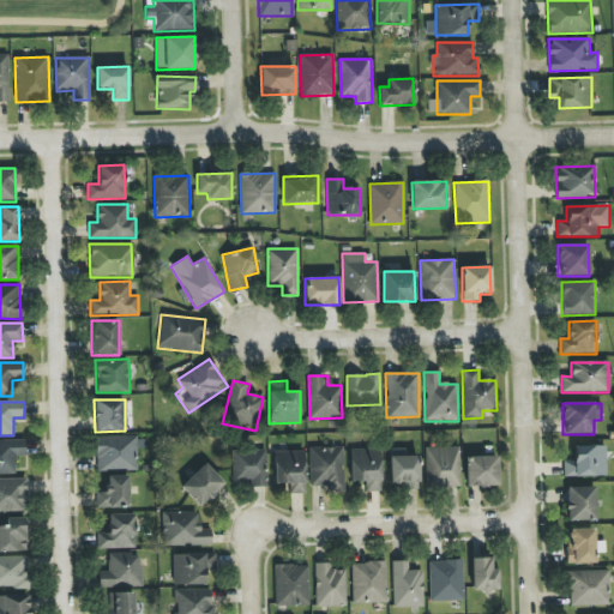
[(96,438),(96,471),(137,470),(137,449),(144,447),(144,437),(96,438)]
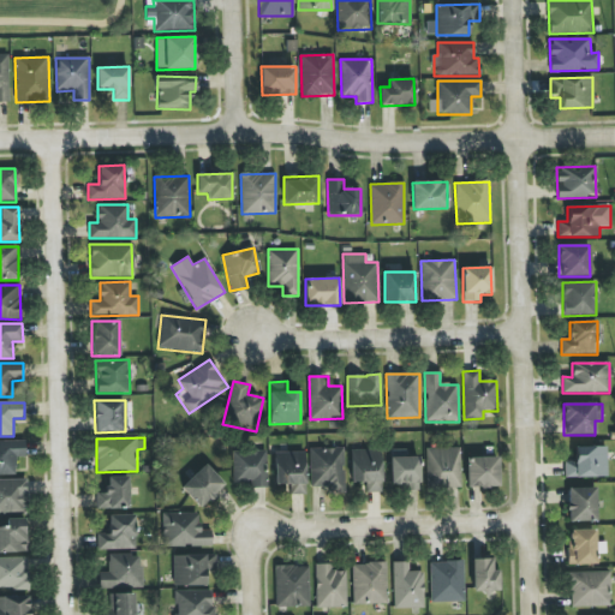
[(0,475),(16,475),(16,458),(25,457),(25,441),(0,441),(0,475)]
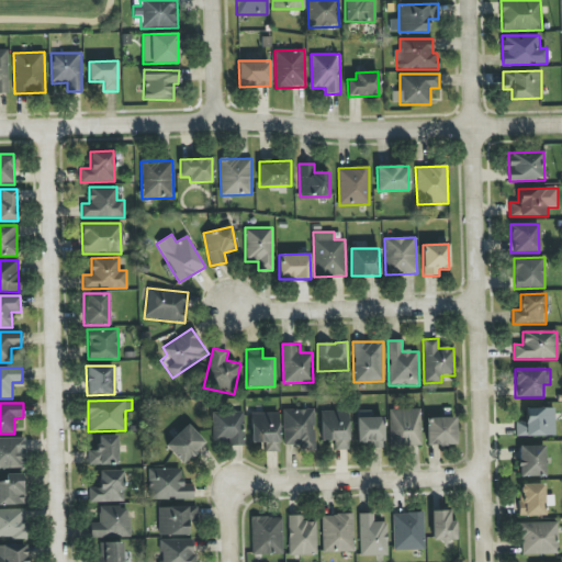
[(516,436),(554,436),(554,408),(525,408),(525,420),(516,420),(516,436)]
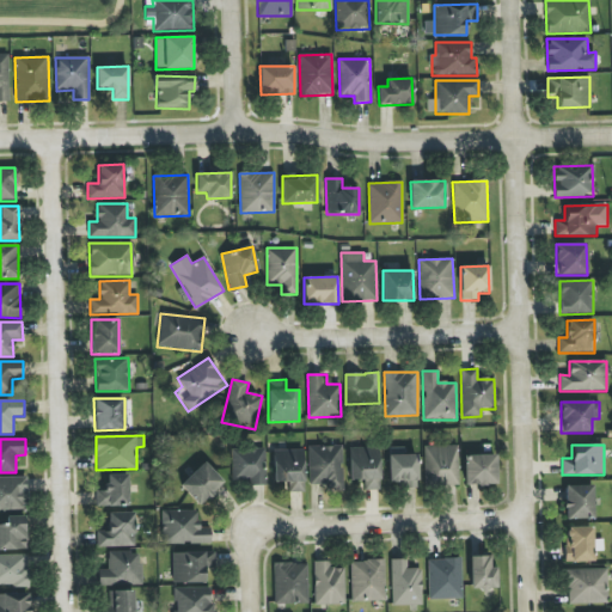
[(343,487),(342,446),(308,446),(310,488),(343,487)]
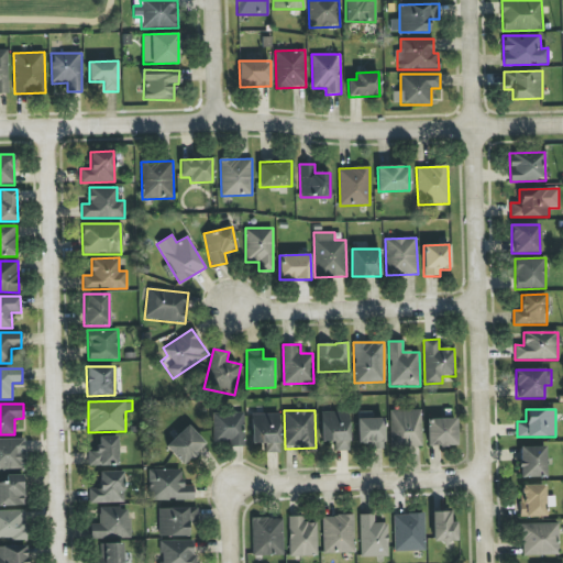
[(390,448),(421,446),(421,410),(390,410),(390,448)]
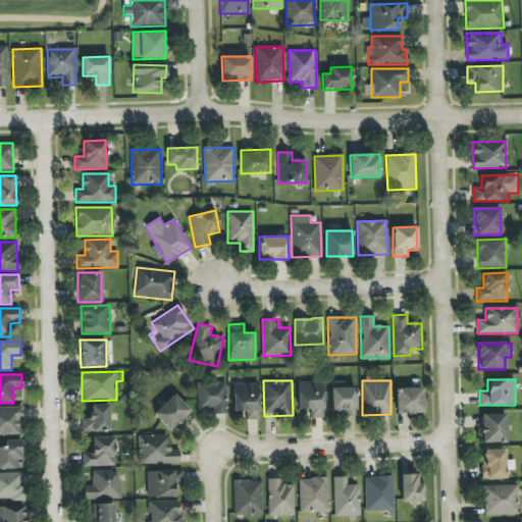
[(323,381),(298,382),(298,410),(310,410),(311,418),(324,418),(323,381)]
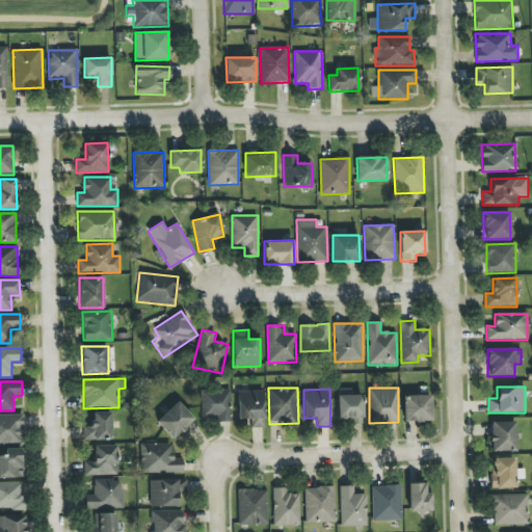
[(231,419),(230,390),(201,390),(202,421),(231,419)]
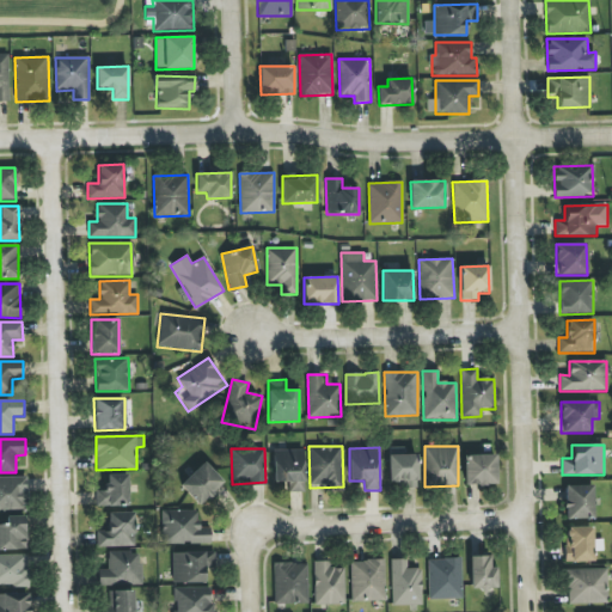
[(417,454),(402,454),(402,448),(389,448),(390,482),(402,482),(402,488),(417,488),(417,454)]
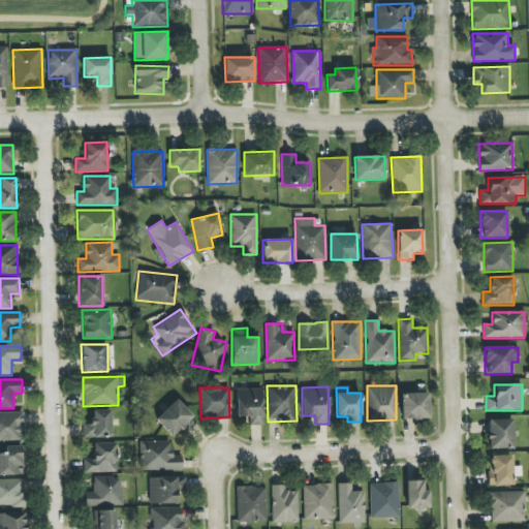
[(262,389),(237,390),(237,417),(249,417),(249,426),(263,425),(262,389)]
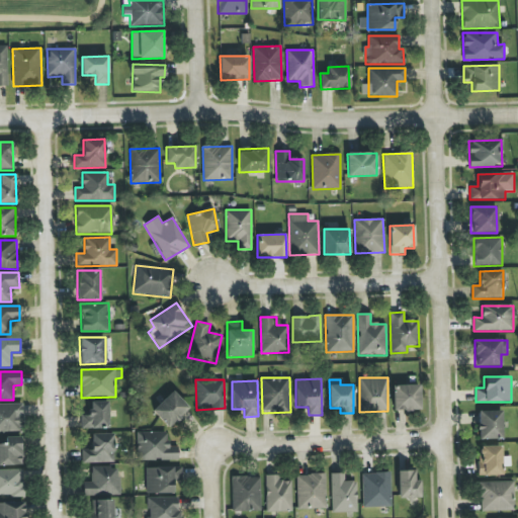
[(420,410),(419,384),(393,385),(393,411),(420,410)]
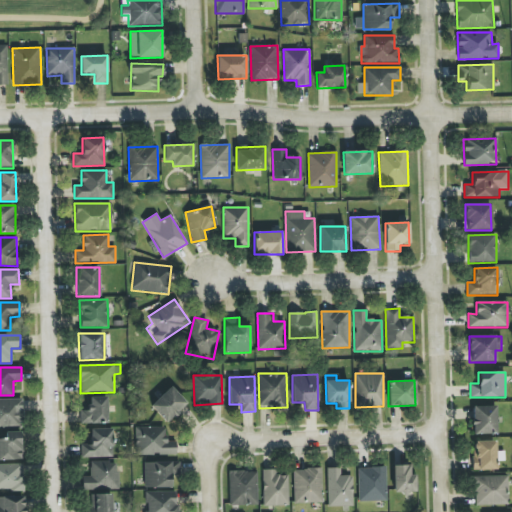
[(187,403),(170,386),(150,407),(167,423),(187,403)]
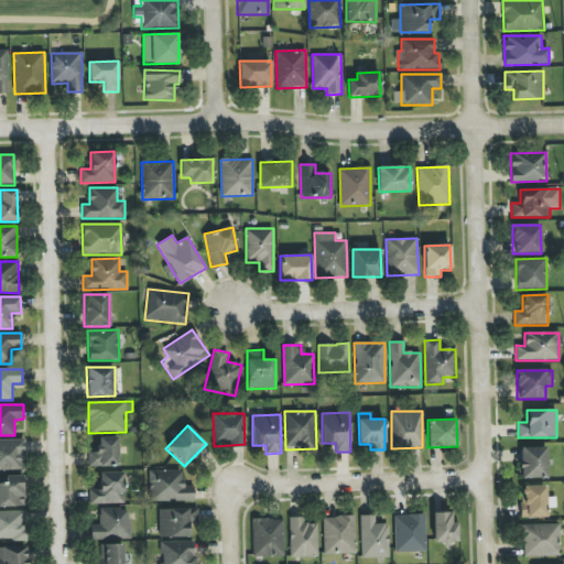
[(118,467),(119,437),(98,436),(98,452),(89,452),(89,466),(118,467)]
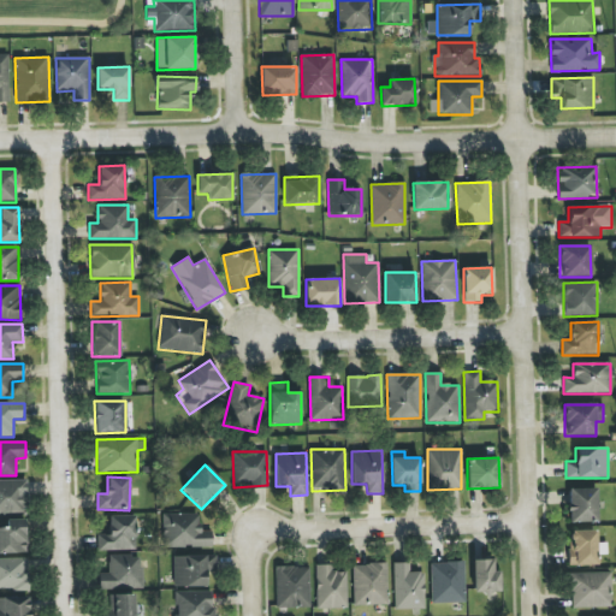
[(27,480),(0,480),(0,513),(28,514),(27,480)]
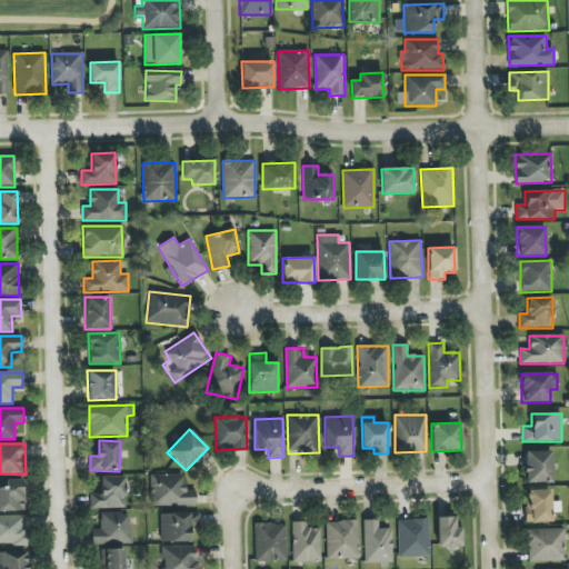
[(551,482),(550,451),(525,451),(526,483),(551,482)]
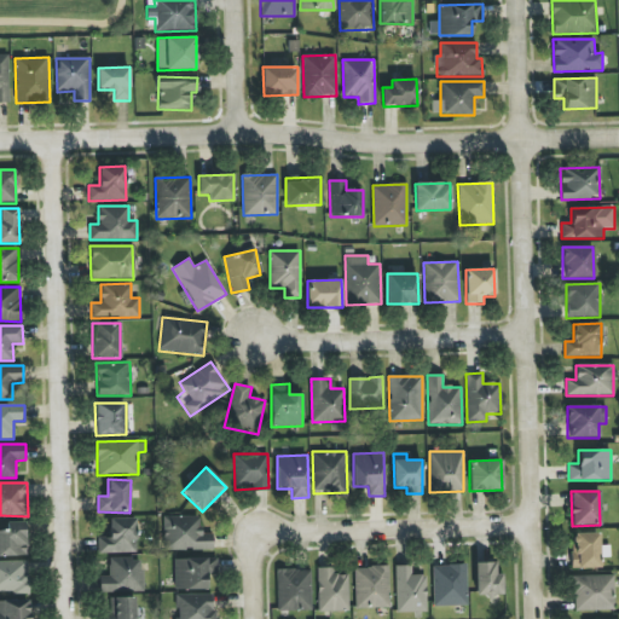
[(213,550),(213,533),(201,533),(200,516),(163,518),(163,551),(213,550)]
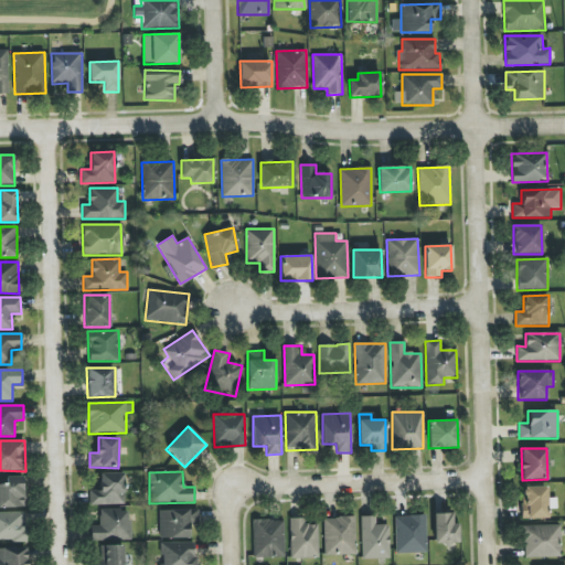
[(125,504),(124,473),(99,473),(100,490),(89,491),(89,505),(125,504)]
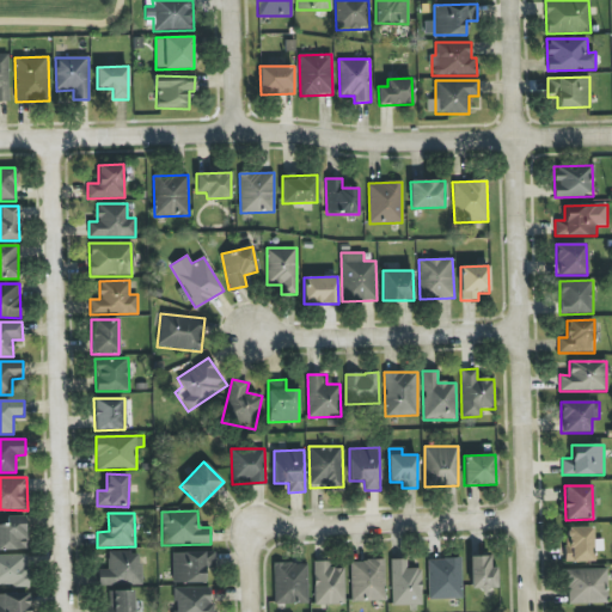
[(0,525),(0,550),(25,550),(25,516),(6,516),(6,525),(0,525)]
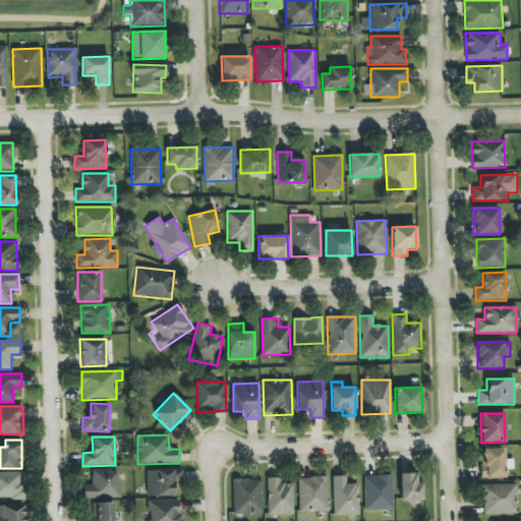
[(505,449),(481,449),(480,478),(504,478),(505,449)]
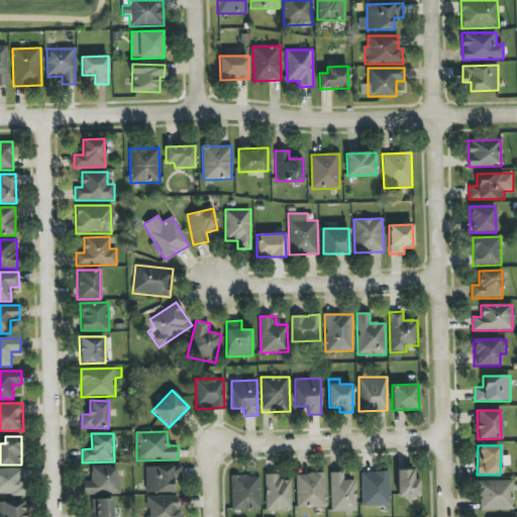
[(83,495),(120,494),(119,467),(91,467),(91,482),(83,482),(83,495)]
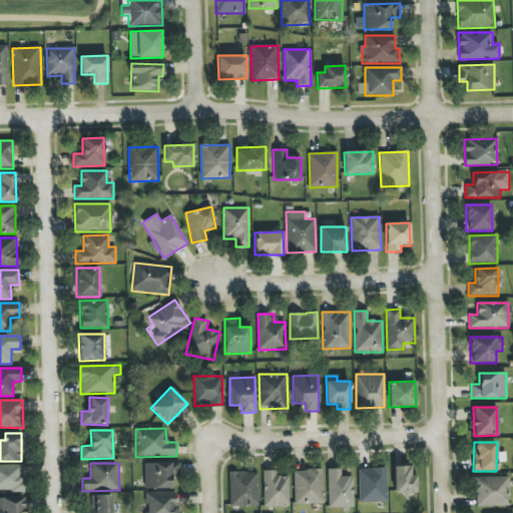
[(144,489),(172,488),(171,476),(180,476),(179,463),(144,463),(144,489)]
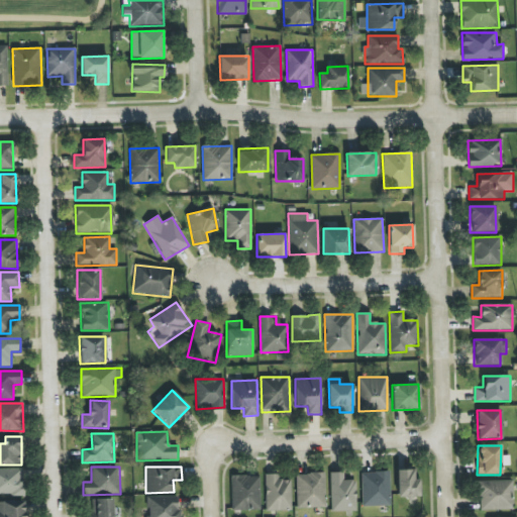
[(0,495),(23,495),(23,469),(0,469),(0,495)]
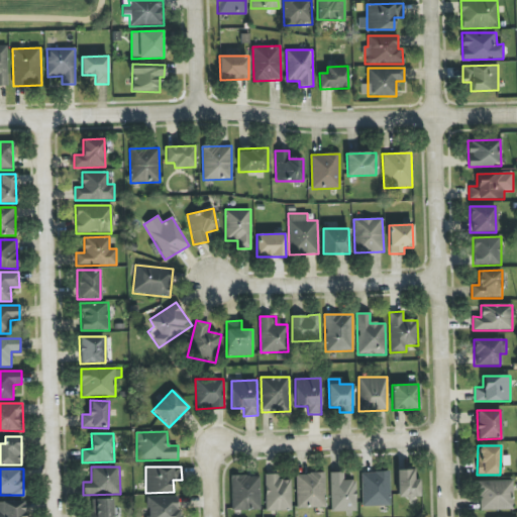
[(413,470),(397,471),(398,499),(419,498),(419,480),(414,480),(413,470)]
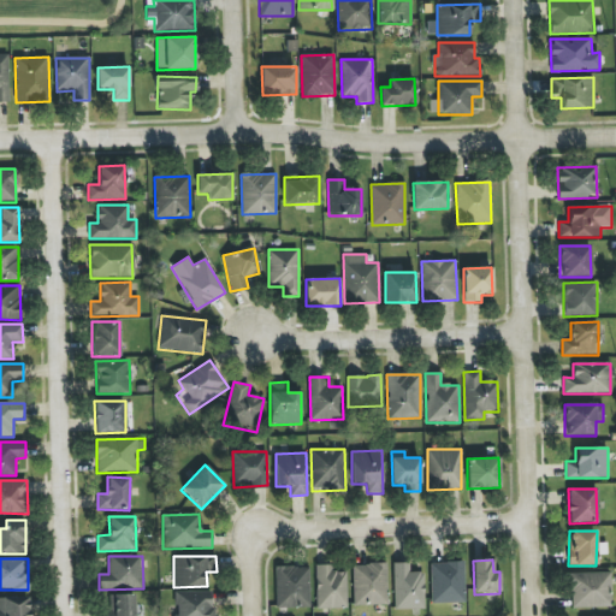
[(431,604),(465,603),(465,562),(431,563),(431,604)]
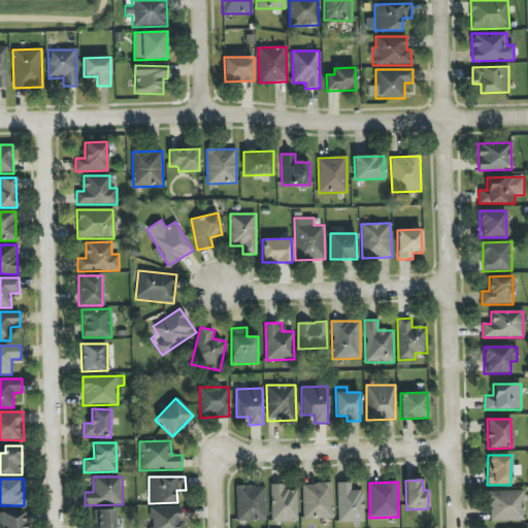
[(351,483),(337,483),(338,523),(364,522),(363,491),(351,491),(351,483)]
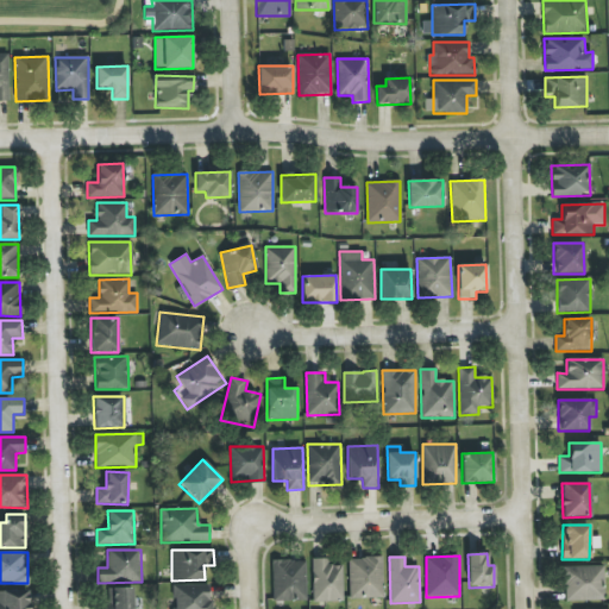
[(343,601),(343,565),(327,565),(327,558),(312,559),(313,602),(343,601)]
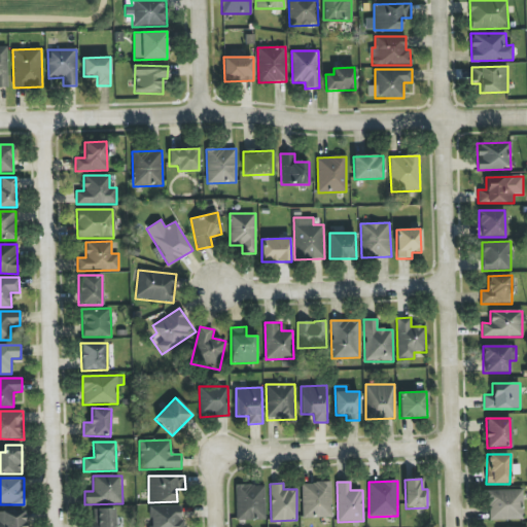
[(302,483),(303,519),(331,518),(330,483),(302,483)]
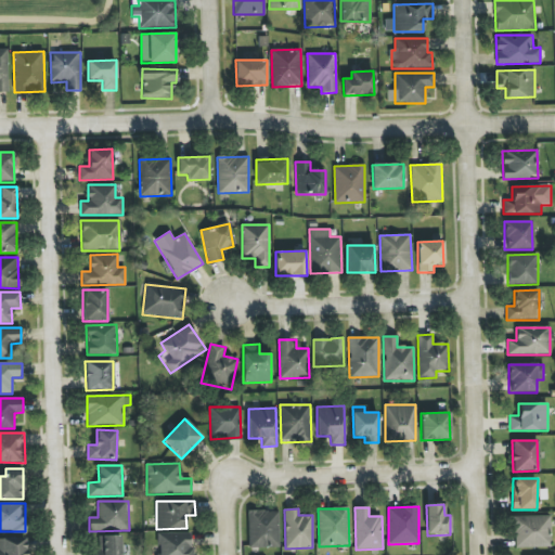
[(279,511),(247,512),(248,547),(280,547),(279,511)]
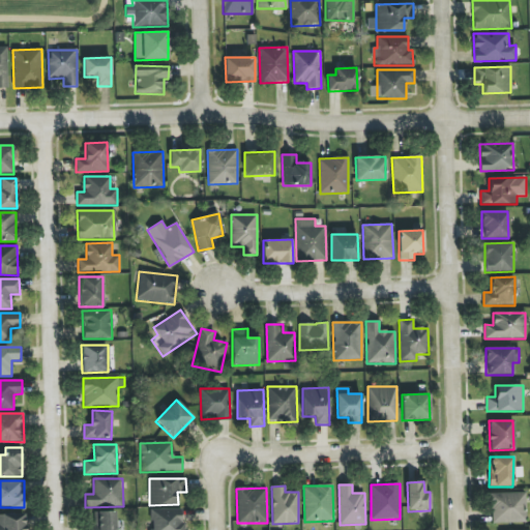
[(525,493),(491,494),(492,524),(526,523),(525,493)]
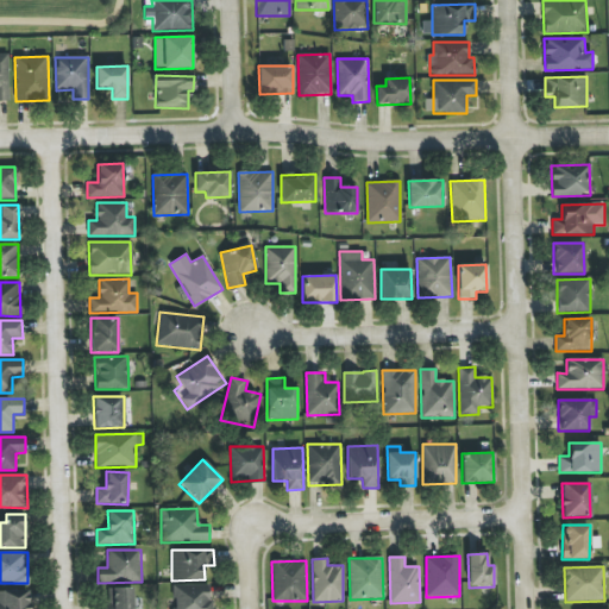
[(211,608),(212,585),(173,585),(173,608),(211,608)]
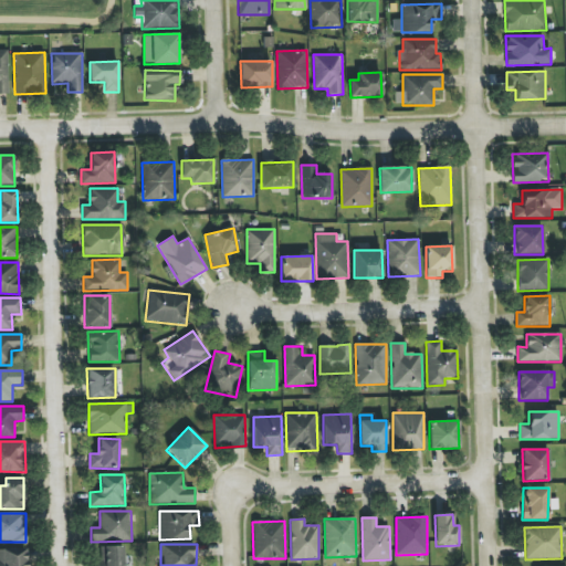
[(123,565),(123,546),(101,546),(101,565),(97,565),(123,565)]
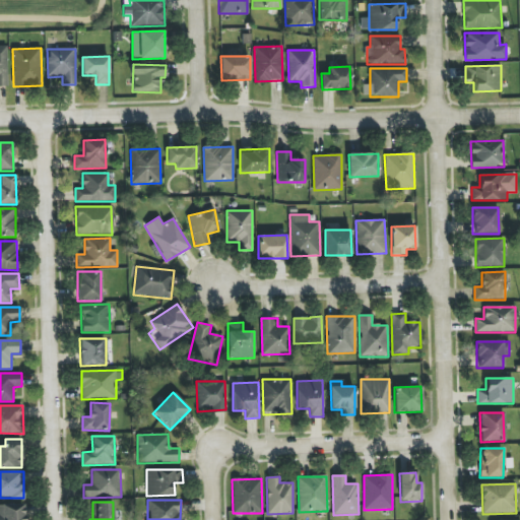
[(0,519),(24,519),(24,504),(0,505),(0,519)]
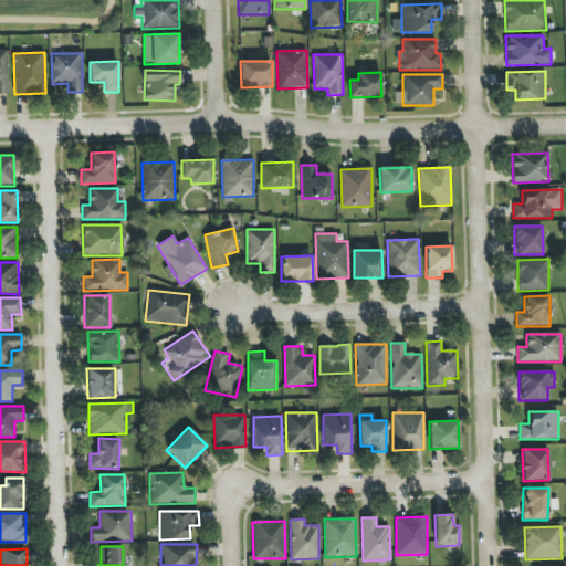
All buildings are outlined.
